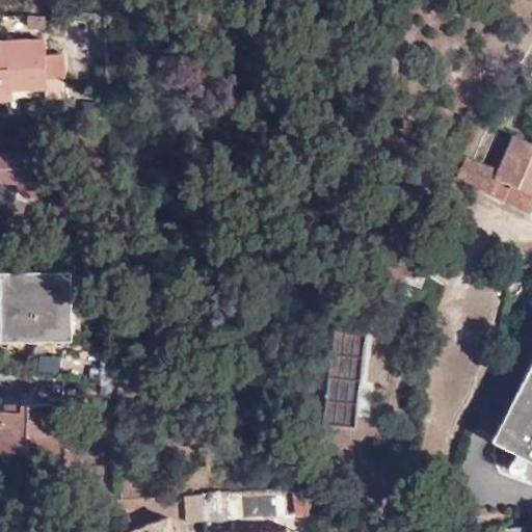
[(40,18),(20,18),(21,28),(40,29),(40,18)]
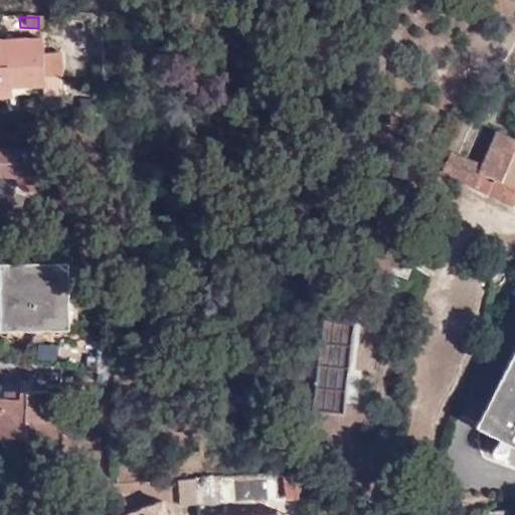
[(0,99),(8,99),(9,87),(42,86),(42,76),(61,76),(60,55),(41,54),(41,39),(0,40),(0,99)]
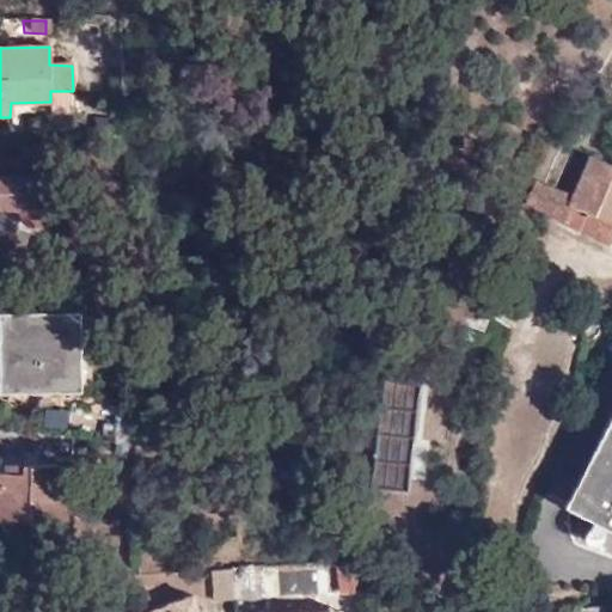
[(524,195),(556,210),(561,200),(593,213),(588,224),(583,232),(611,243),(611,163),(582,151),(569,179),(537,166),(524,195)]
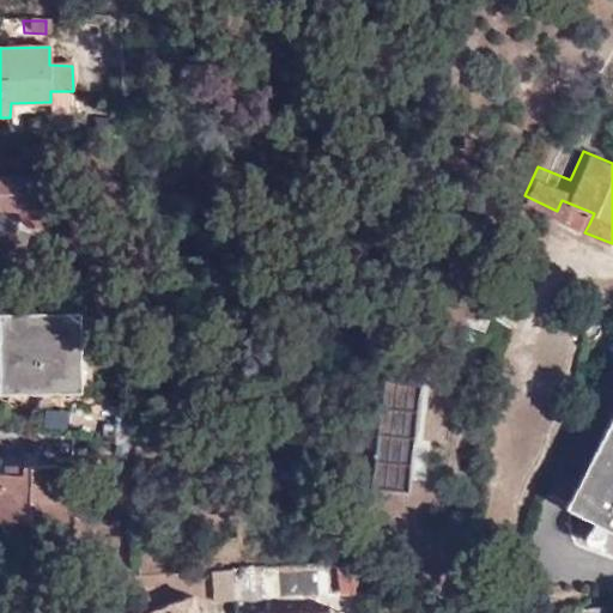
[(48,219),(47,181),(0,181),(0,214),(18,216),(20,225),(25,230),(32,232),(42,230),(46,226),(48,219)]
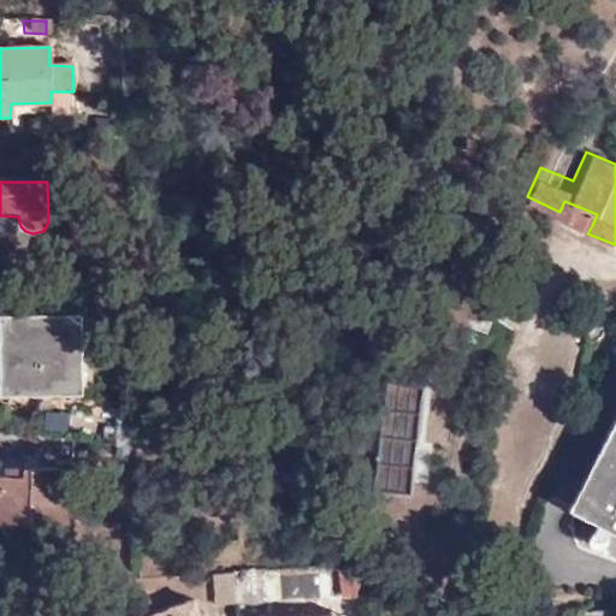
[(564,201),(560,212),(592,225),(597,214),(564,201)]
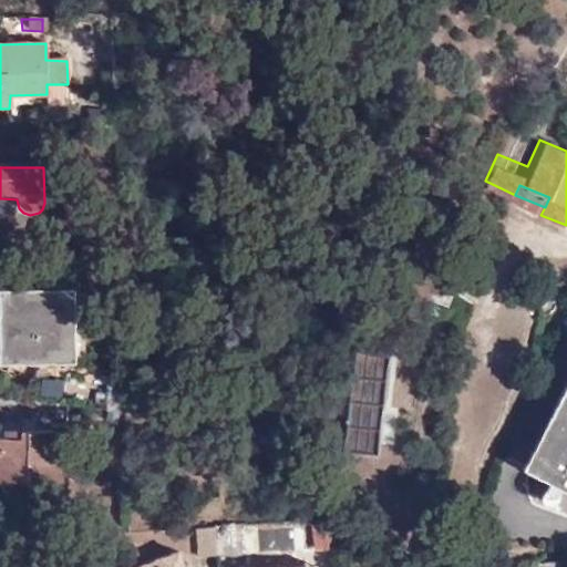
[(0,363),(76,364),(74,289),(0,290),(0,363)]
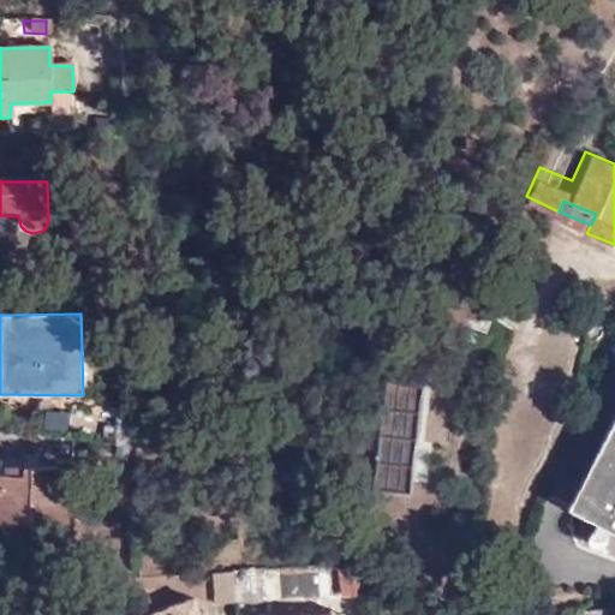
[(408,493),(422,383),(384,380),(374,489),(408,493)]
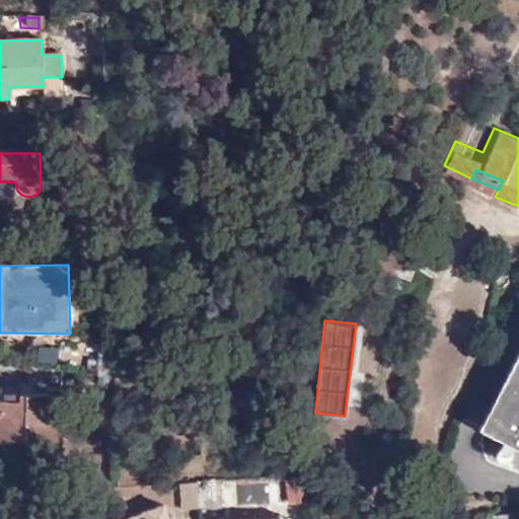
[(518,356),(485,424),(518,441),(518,356)]
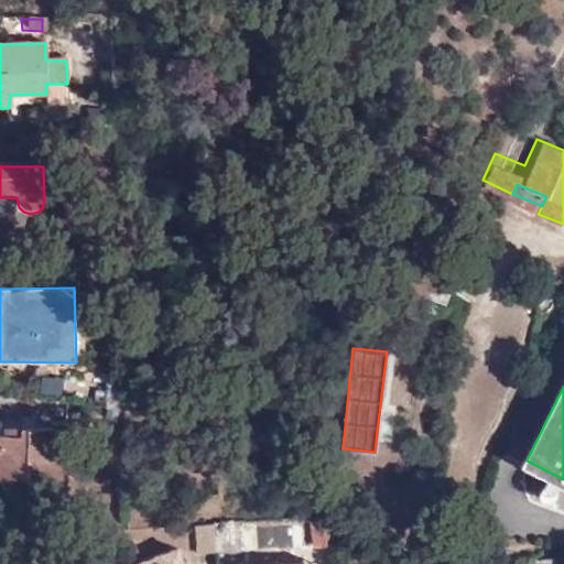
[(66,427),(24,427),(24,434),(7,434),(0,433),(0,475),(65,476),(66,427)]
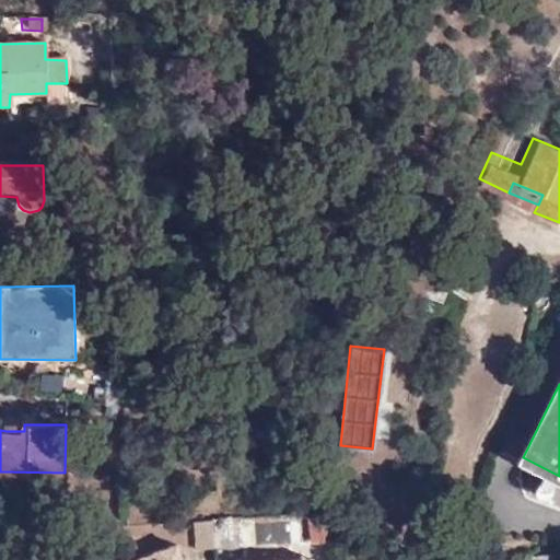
[(241,516),(241,541),(258,540),(257,514),(241,516)]
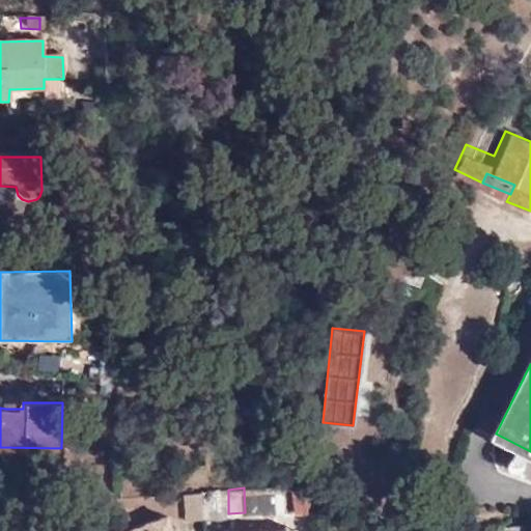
[(205,492),(206,515),(229,515),(228,513),(228,490),(205,492)]
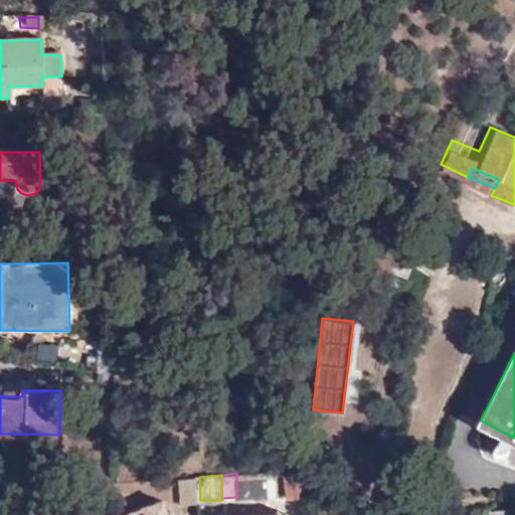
[(199,477),(180,478),(182,501),(200,500),(199,477)]
